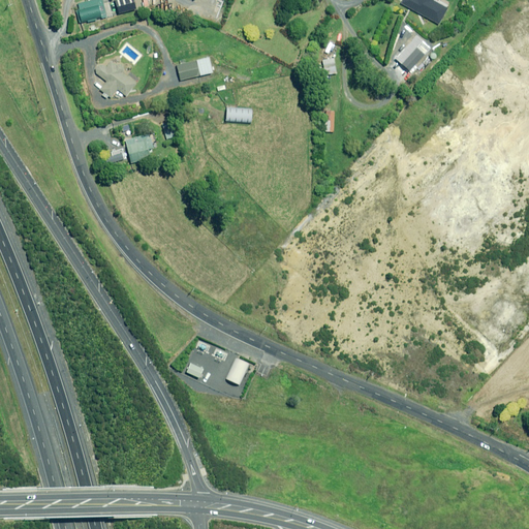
[(101,0),(85,0),(86,2),(76,4),(83,30),(91,28),(92,31),(99,29),(96,19),(106,17),(101,0)]
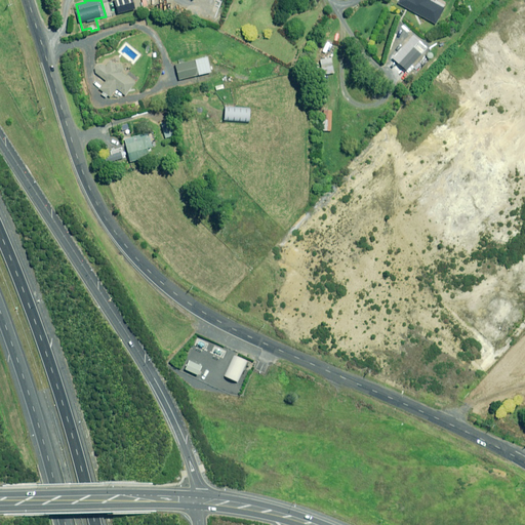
[(135,8),(132,0),(115,0),(114,0),(118,13),(135,8)]
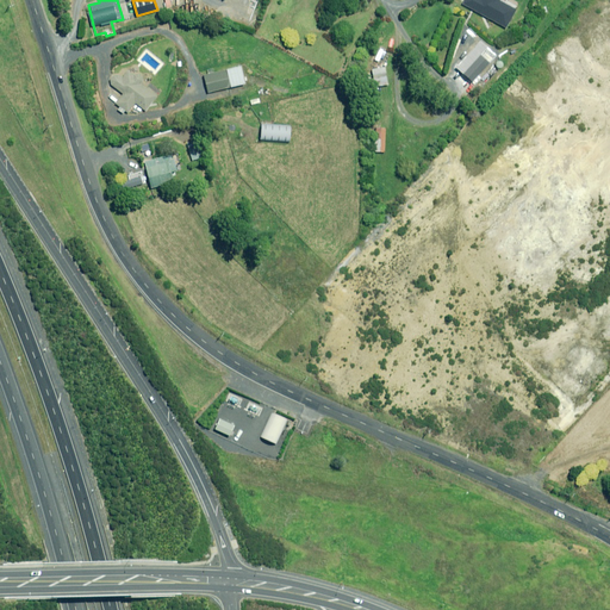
[(464,0),(462,4),(505,27),(516,10),(498,0),(464,0)]
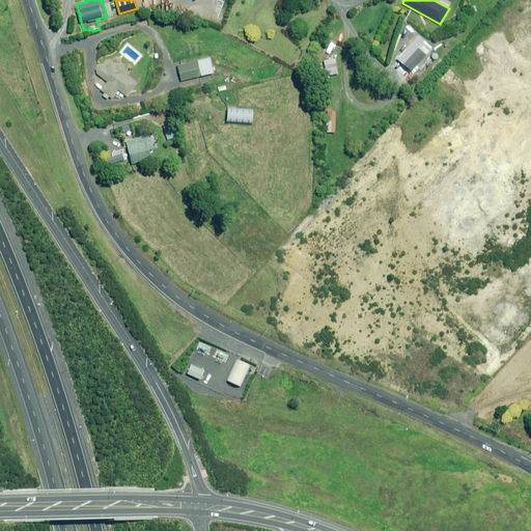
[(224,6),(216,2),(210,16),(218,20),(224,6)]
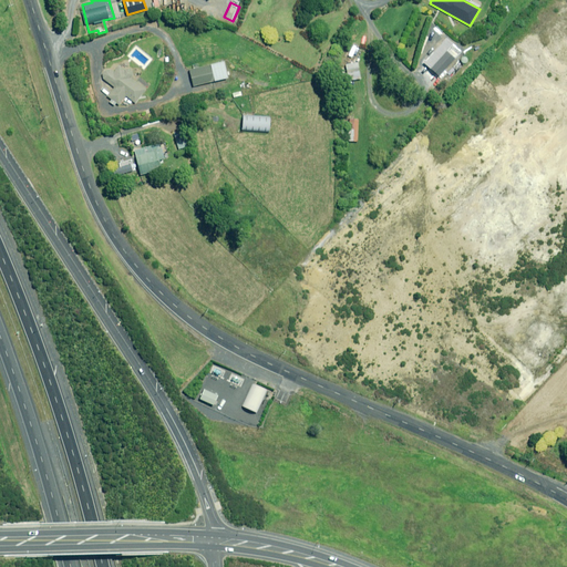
[(455,59),(446,51),(430,68),(439,76),(455,59)]
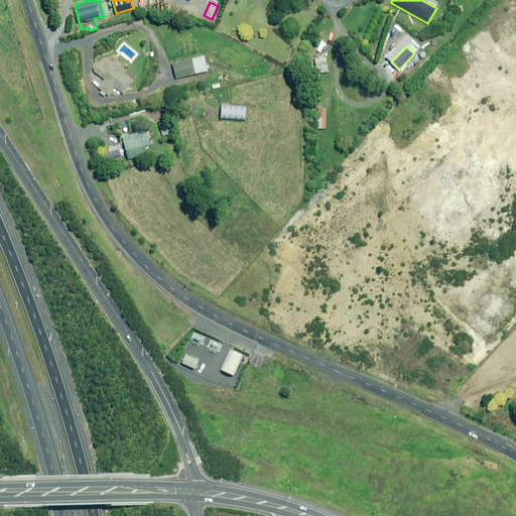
[(228,59),(215,52),(211,58),(224,66),(228,59)]
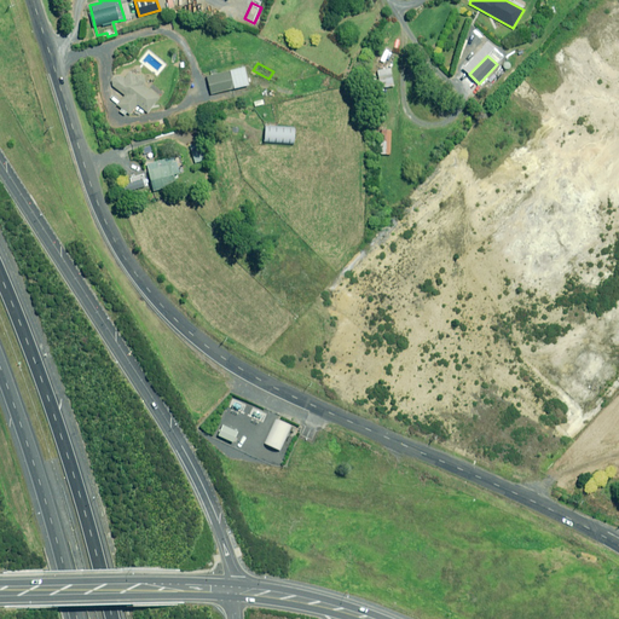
[(249,85),(244,67),(207,77),(212,94),(249,85)]
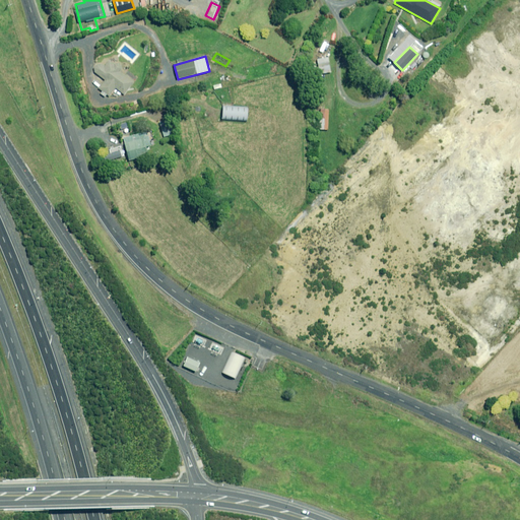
[(331,72),(329,58),(318,59),(320,74),(331,72)]
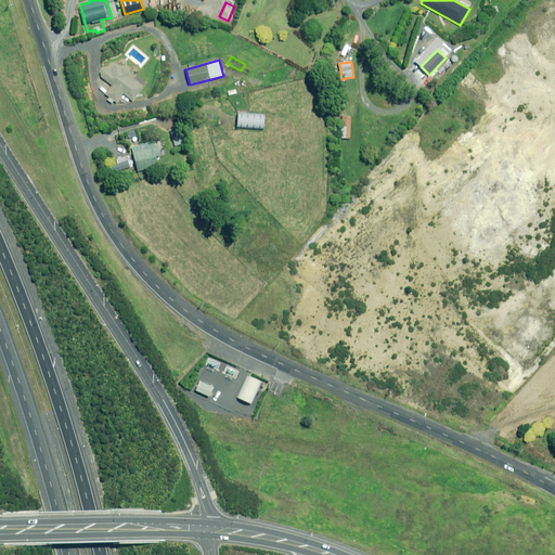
[(129,74),(116,64),(111,72),(105,67),(99,75),(112,86),(105,94),(116,103),(123,94),(132,101),(143,88),(127,76),(129,74)]
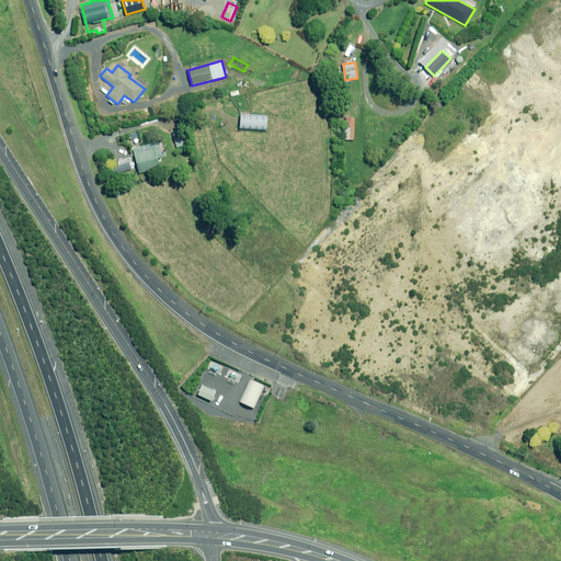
[(267,116),(241,114),(240,128),(266,130),(267,116)]
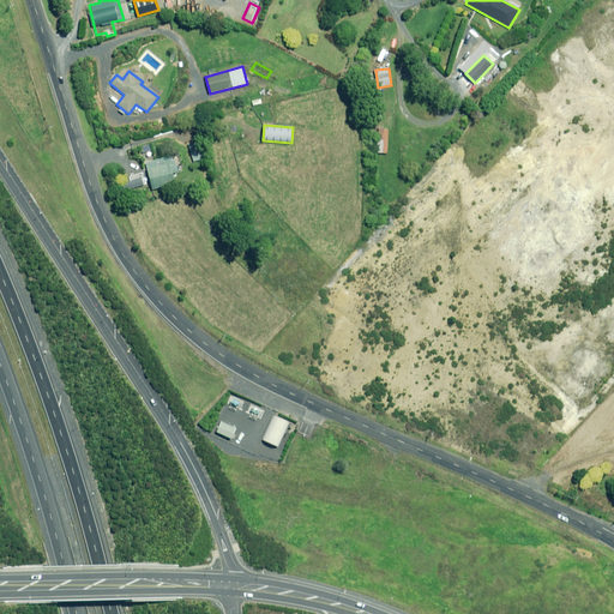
[(204,158),(199,140),(188,143),(193,161),(204,158)]
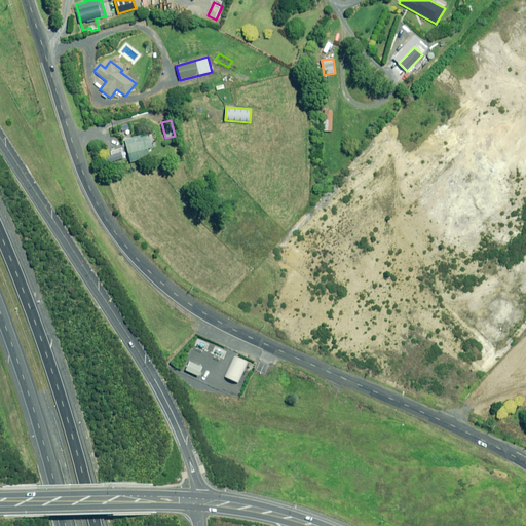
[(152,147),(148,134),(124,140),(129,162),(149,157),(146,149),(152,147)]
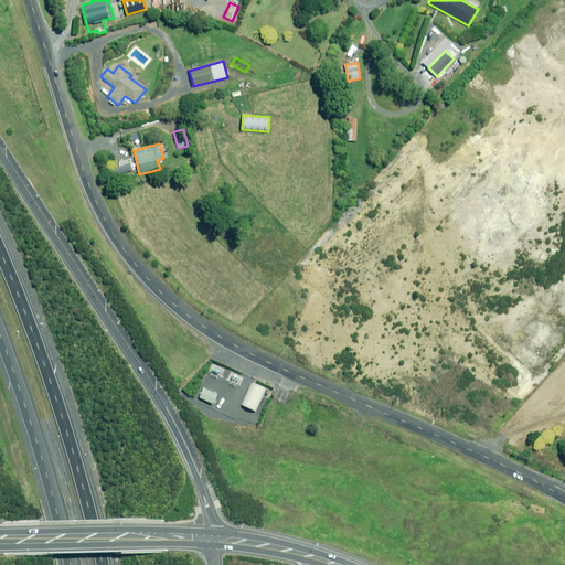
[(110,169),(113,176),(134,169),(131,162),(119,166),(110,169)]
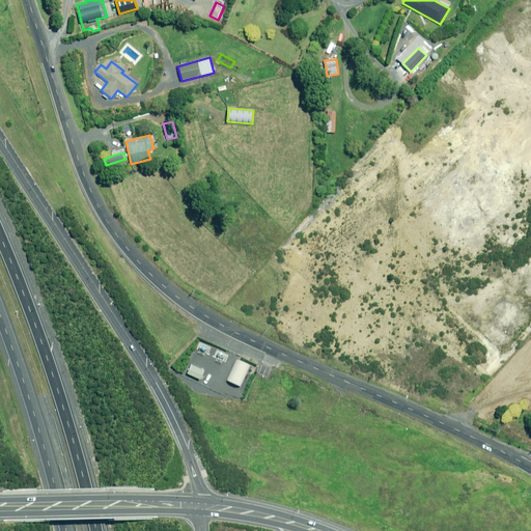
[(250,365),(238,360),(228,381),(241,387),(250,365)]
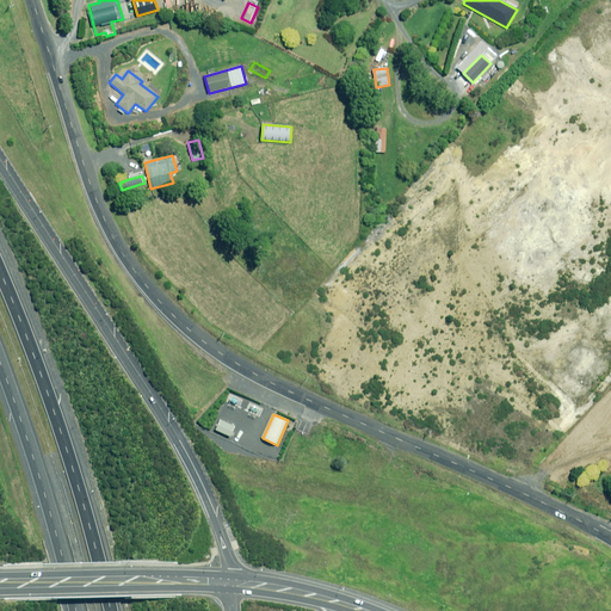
[(235,426),(220,420),(215,430),(230,437),(235,426)]
